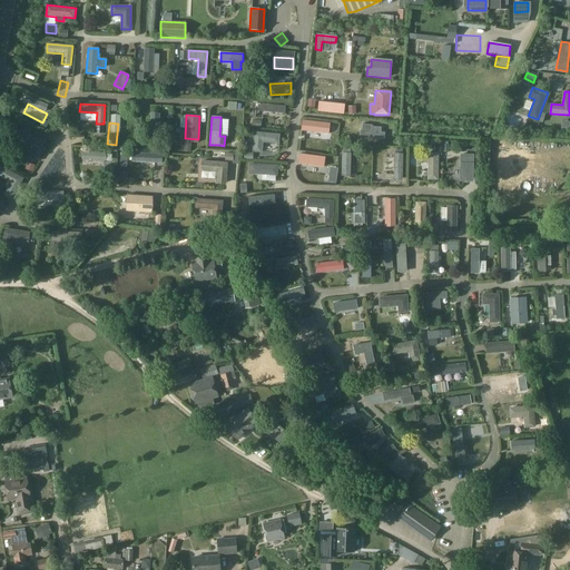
[(45,140),(20,131),(18,140),(35,146),(30,157),(38,159),(45,140)]
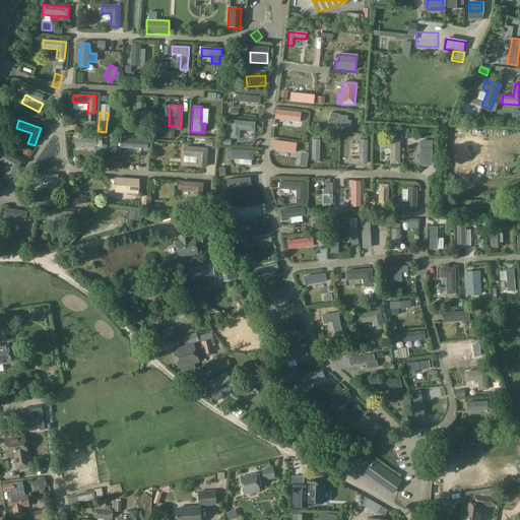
[(255,131),(256,122),(232,120),(231,138),(239,139),(240,129),(255,131)]
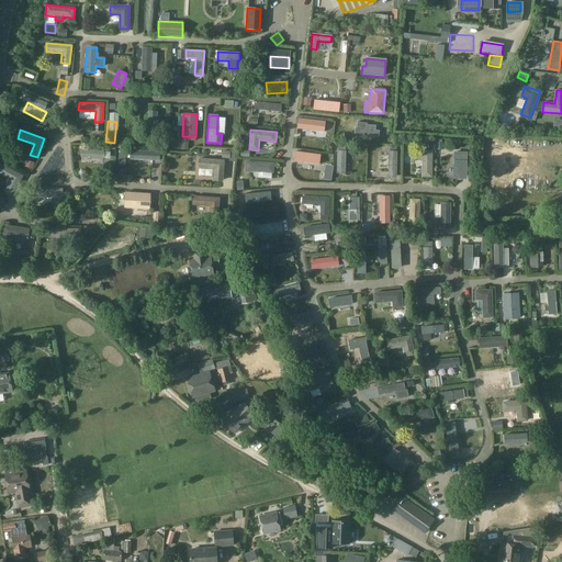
[(453,153),(453,179),(465,179),(467,153),(453,153)]
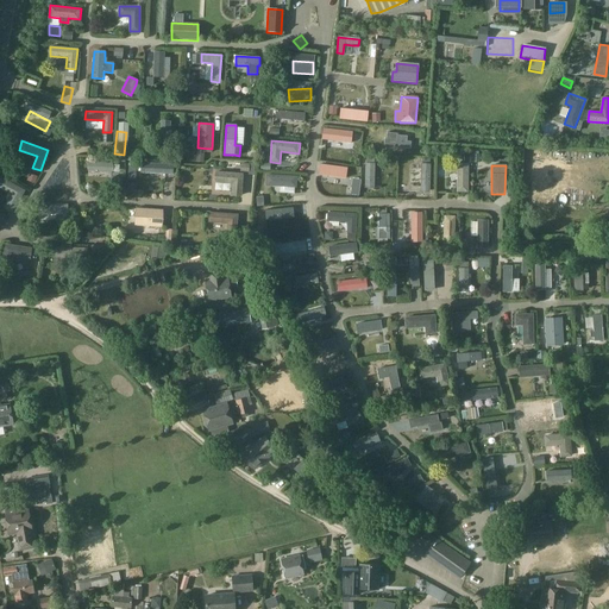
[(86,173),(86,183),(112,182),(112,171),(86,173)]
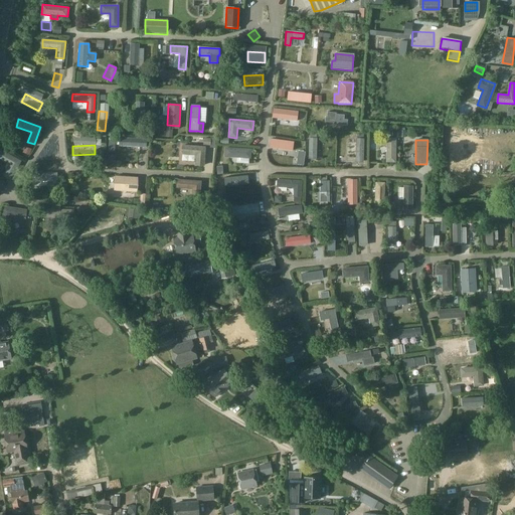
[(202,165),(204,147),(182,145),(181,154),(195,155),(195,165),(202,165)]
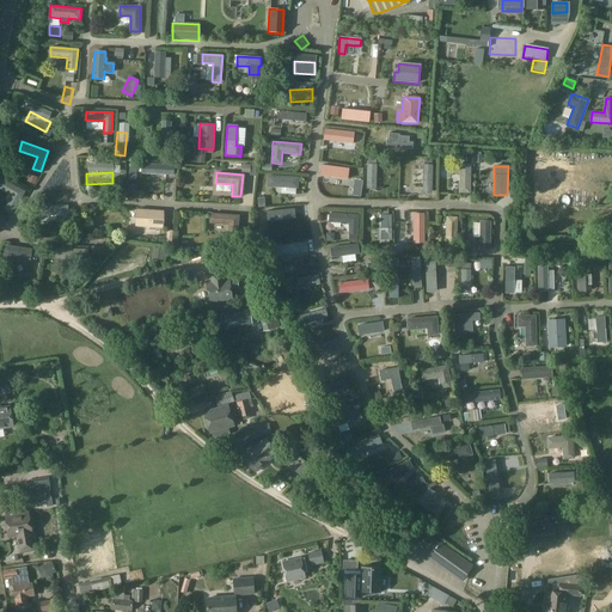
[(30,175),(26,182),(35,184),(37,178),(30,175)]
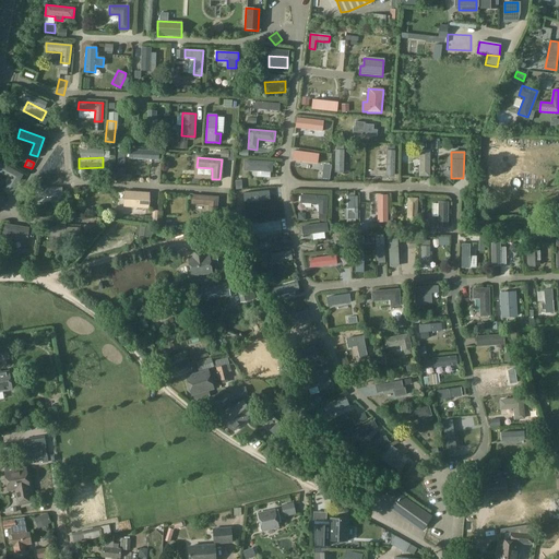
[(149,168),(149,159),(130,159),(130,168),(149,168)]
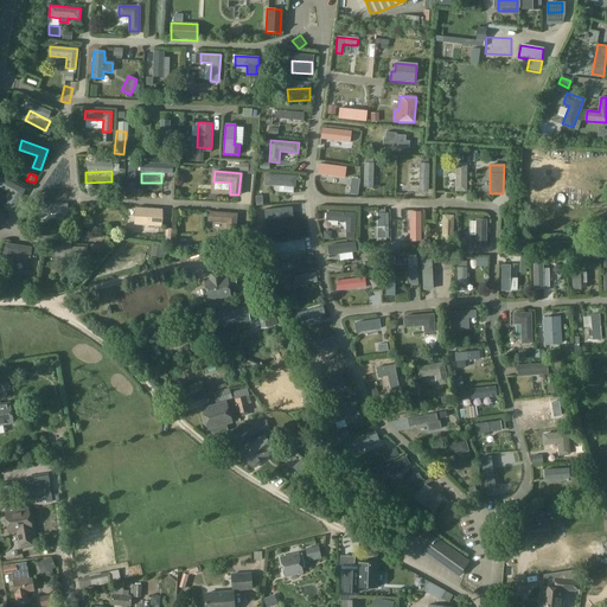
[(363,173),(363,196),(372,196),(374,173),(363,173)]
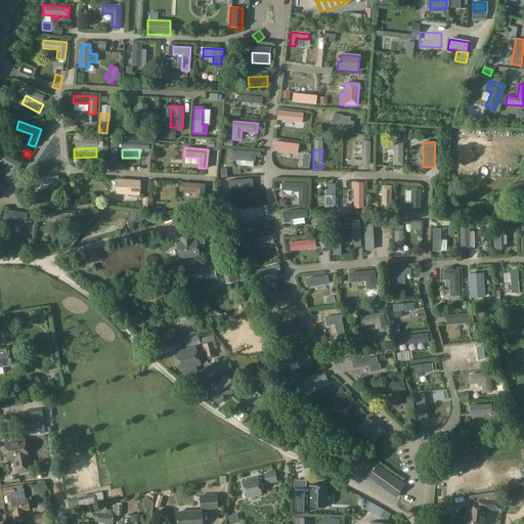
[(22,164),(0,151),(0,161),(10,167),(4,178),(11,182),(22,164)]
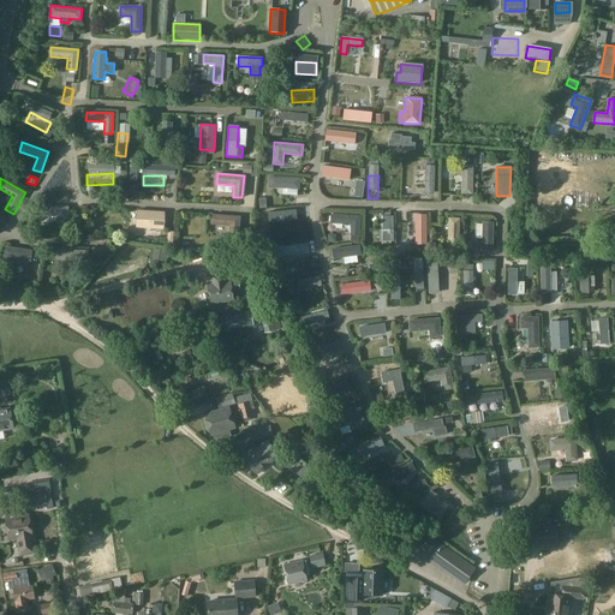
[(323,179),(322,190),(347,191),(348,180),(323,179)]
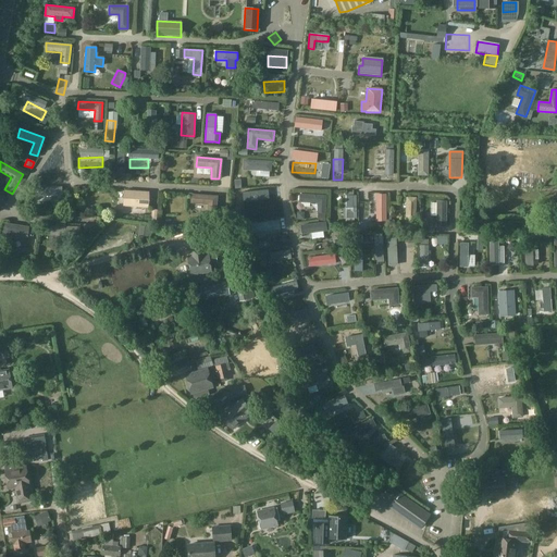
[(322,164),(320,178),(327,180),(330,165),(322,164)]
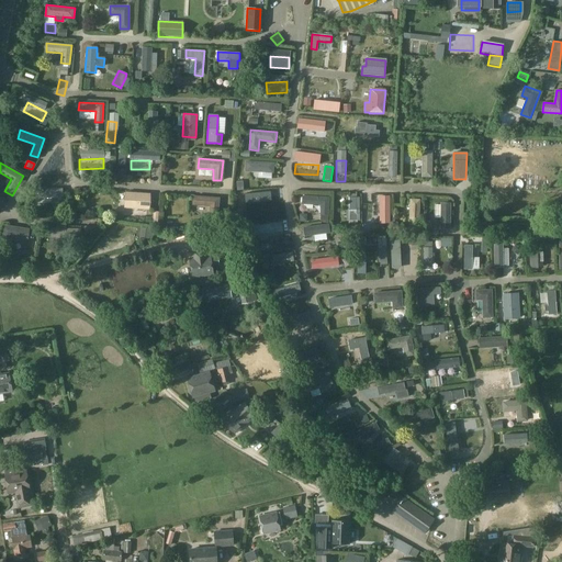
[(244,171),(244,181),(273,180),(273,171),(244,171)]
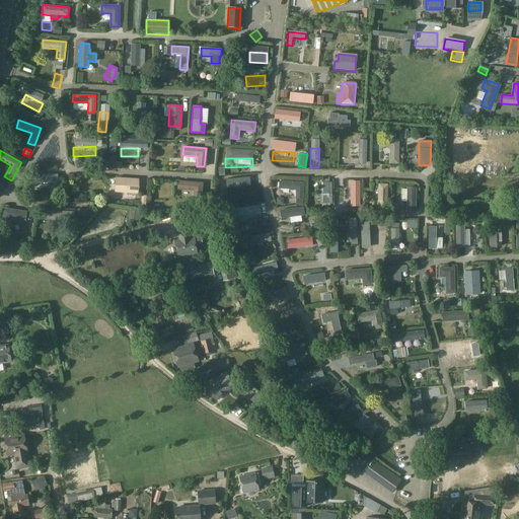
[(56,174),(36,174),(36,182),(48,182),(48,186),(57,186),(56,174)]
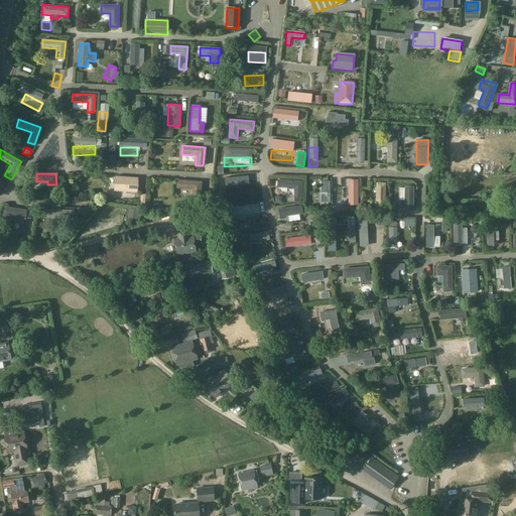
[(137,178),(115,176),(114,190),(136,192),(137,178)]
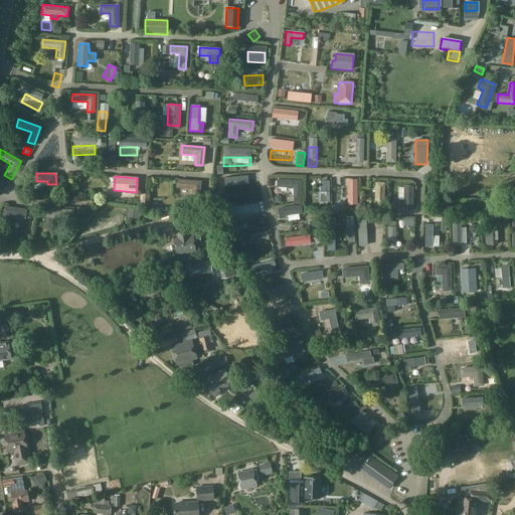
[(200,181),(178,180),(177,187),(192,188),(192,198),(199,199),(200,181)]
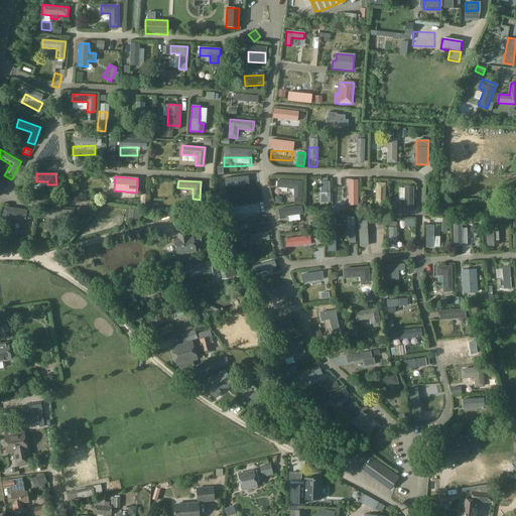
[(277,180),(276,187),(294,188),(293,198),(301,198),(302,181),(277,180)]
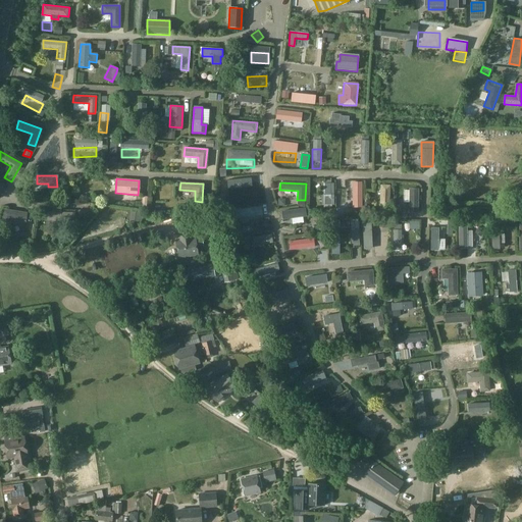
[(333,184),(321,184),(322,205),(333,205),(333,184)]
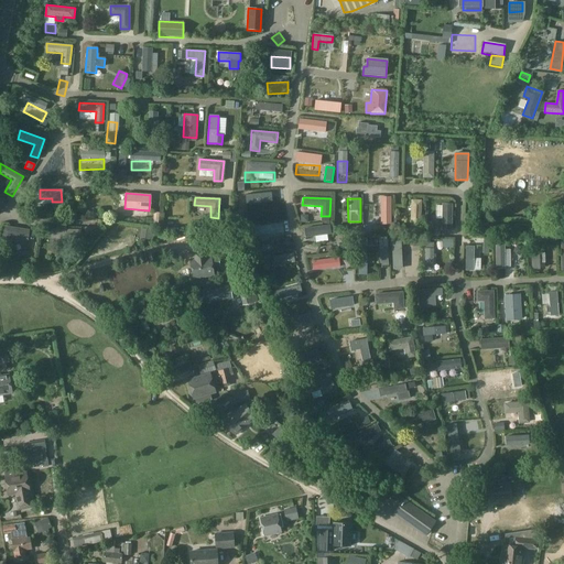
[(279,214),(278,199),(256,202),(257,216),(279,214)]
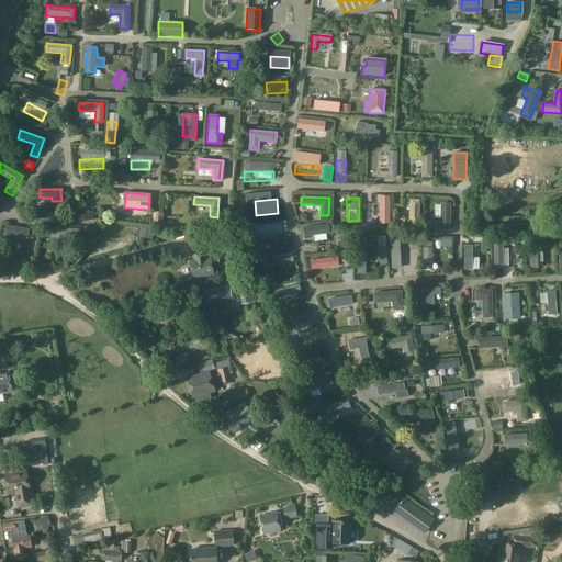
[(380,206),(380,224),(389,223),(388,206),(380,206)]
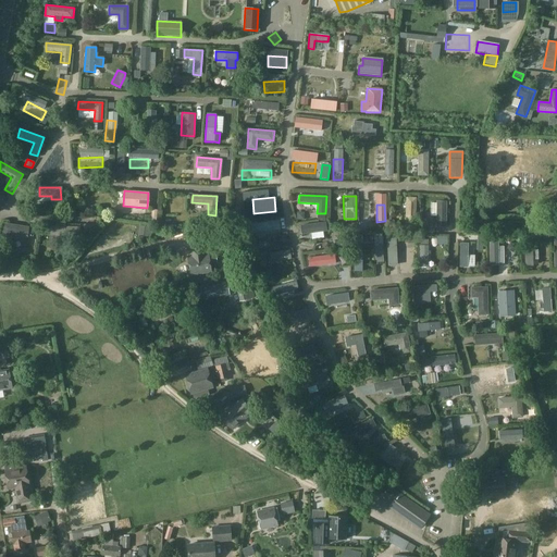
[(50,227),(50,238),(56,238),(56,236),(58,236),(65,236),(67,236),(75,236),(81,236),(81,234),(81,229),(74,229),(70,229),(64,229),(64,223),(56,223),(56,224),(56,227),(50,227)]
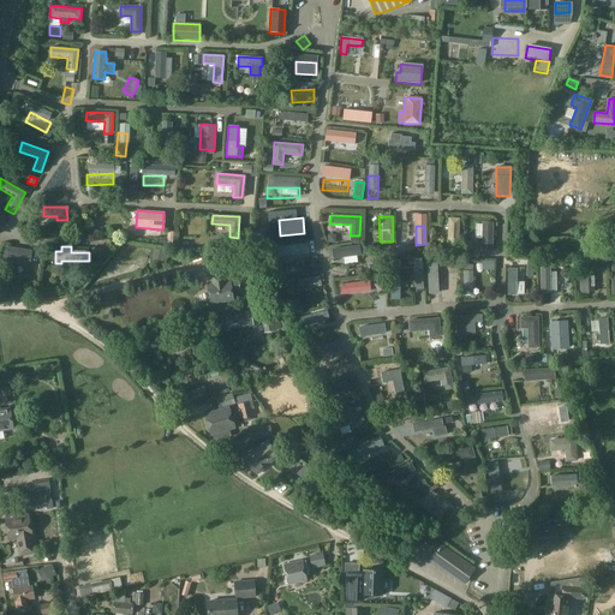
[(5,248),(1,266),(12,267),(13,258),(29,261),(31,251),(5,248)]
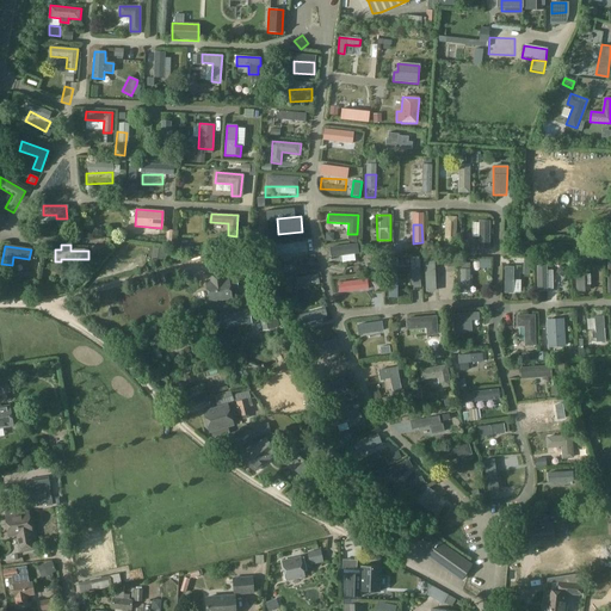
[(150,259),(161,261),(164,250),(153,247),(150,259)]
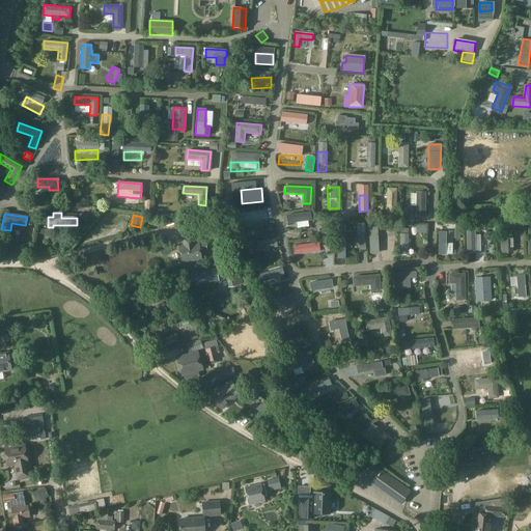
[(247,220),(247,228),(268,227),(268,219),(247,220)]
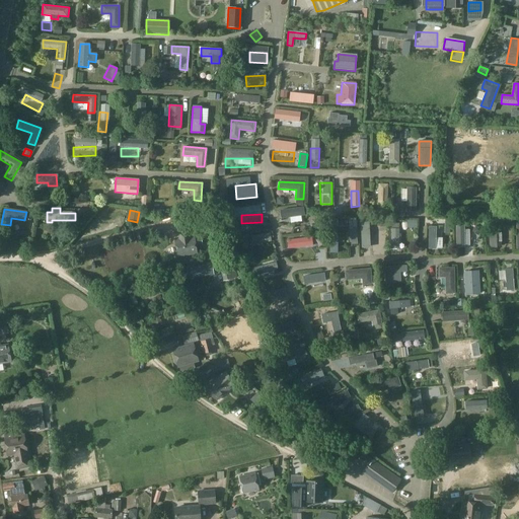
[(279,227),(300,223),(299,217),(288,219),(287,215),(277,217),(279,227)]
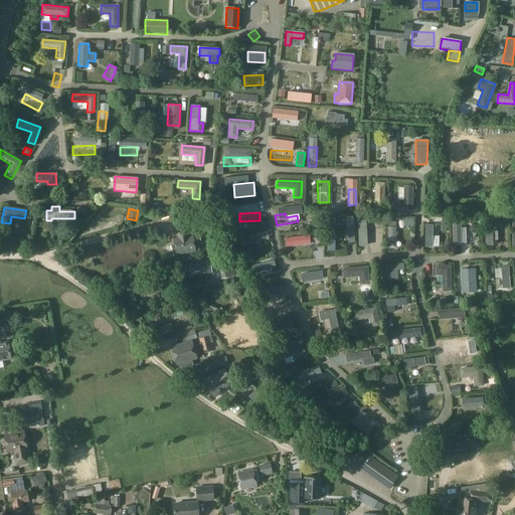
[(210,222),(208,214),(182,219),(183,224),(196,222),(196,225),(210,222)]
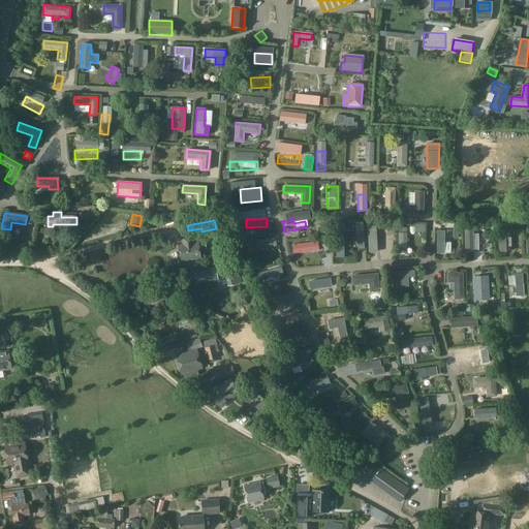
[(181,261),(199,258),(198,250),(205,249),(204,242),(192,244),(191,236),(182,237),(183,245),(179,245),(181,261)]
